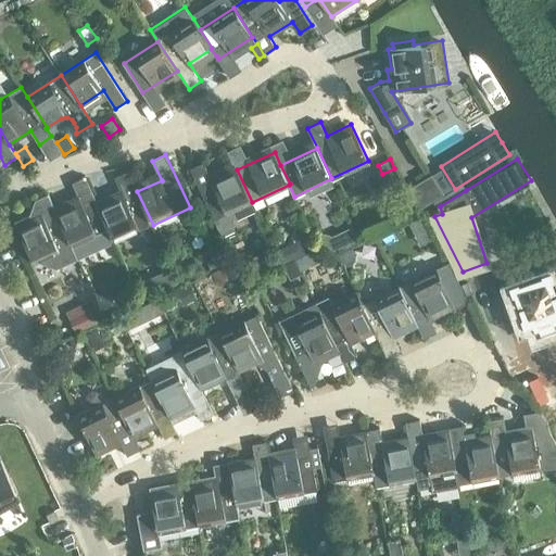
[(234,211),(252,202),(237,169),(213,181),(203,162),(190,168),(215,219),(223,237),(234,231),(234,211)]
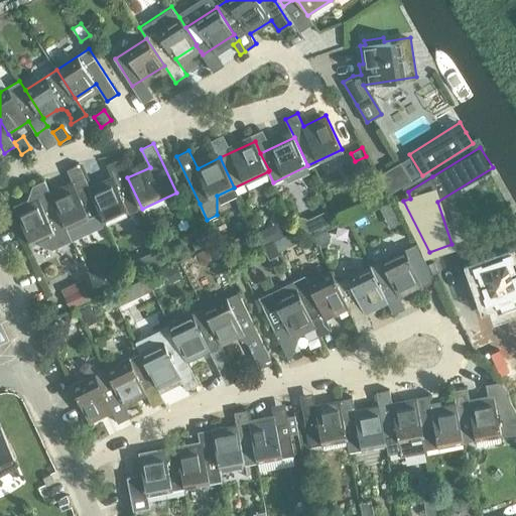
[(116,183),(93,194),(103,214),(102,214),(106,224),(107,225),(142,209),(127,177),(119,159),(107,164),(116,183)]
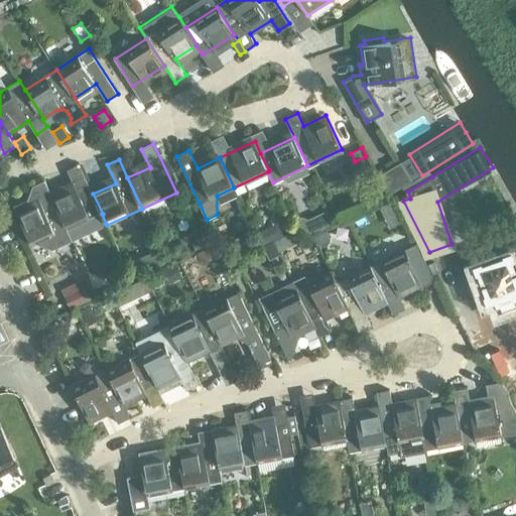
[(411,181),(400,163),(380,176),(392,195),(411,181)]
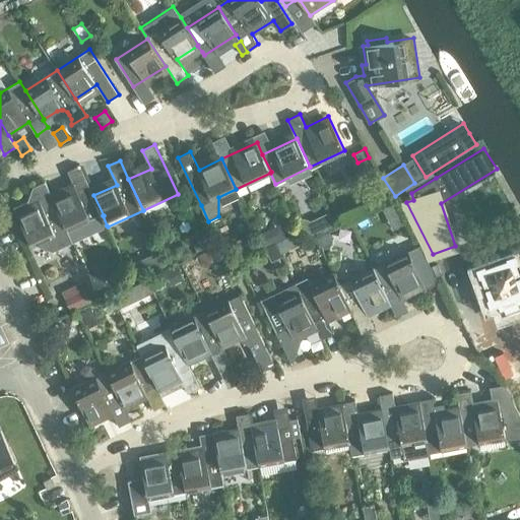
[(73,182),(51,193),(68,232),(73,242),(107,225),(103,215),(104,215),(93,195),(80,166),(68,171),(73,182)]
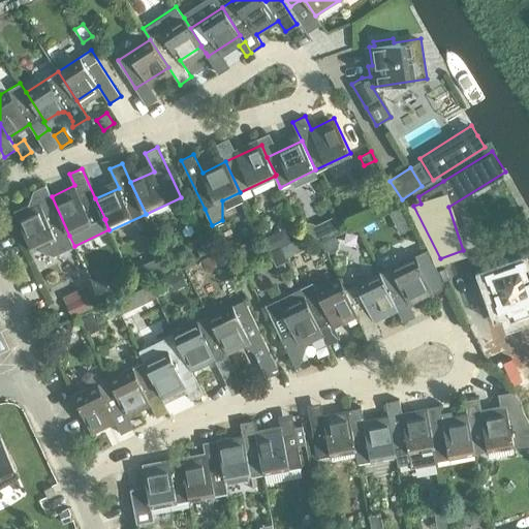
[(39,201),(16,213),(34,252),(38,250),(53,255),(74,246),(69,236),(52,196),(47,185),(34,190),(39,201)]
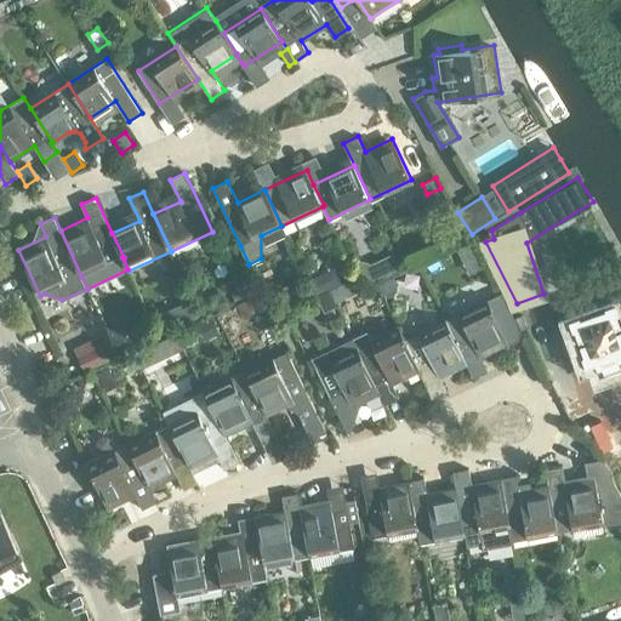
[(465,265),(479,257),(472,241),(457,249),(465,265)]
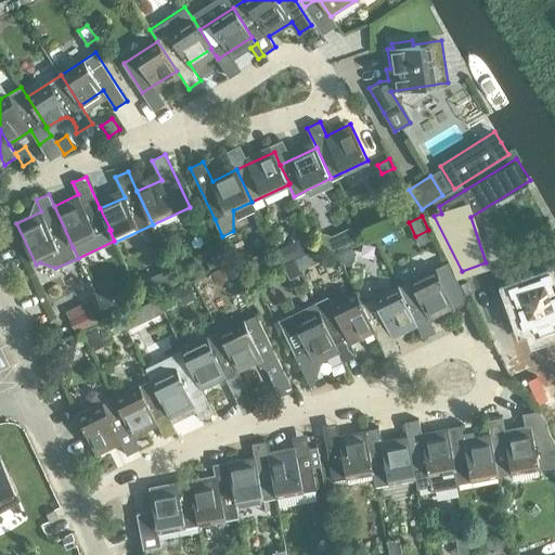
[(338,248),(332,235),(324,232),(318,235),(323,248),(332,252),(338,248)]
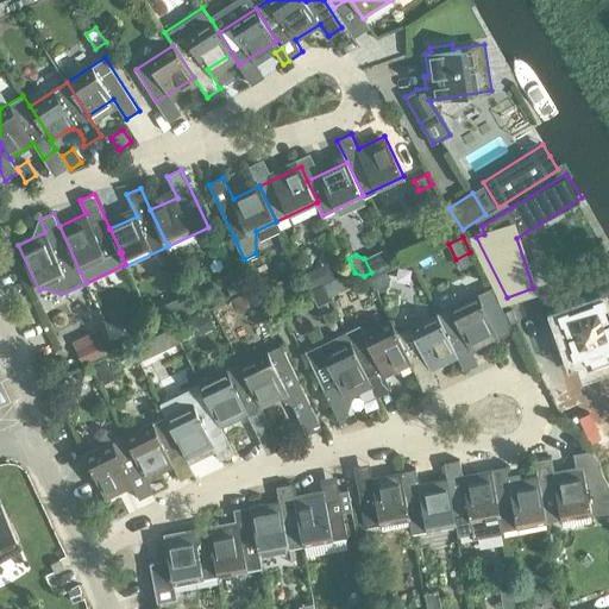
[(389,282),(384,272),(371,278),(378,293),(388,288),(389,282)]
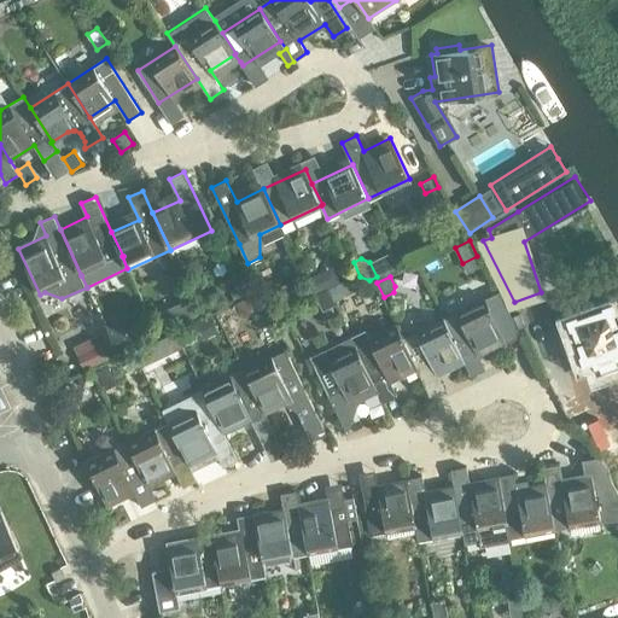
[(485,297),(495,292),(490,280),(481,285),(485,297)]
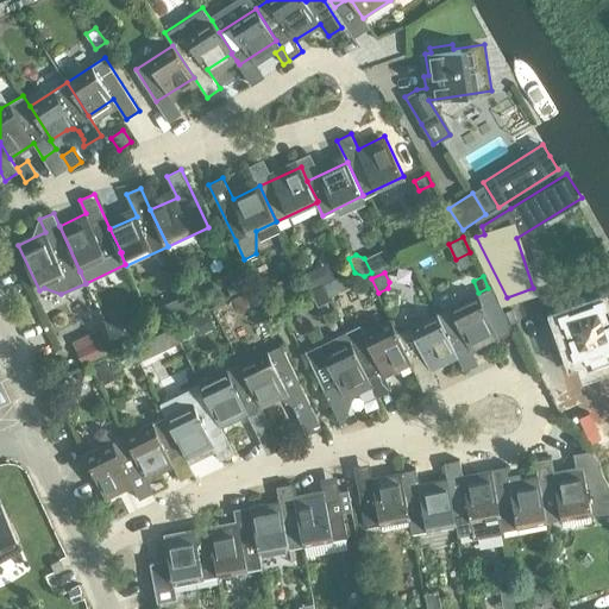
[(339,290),(334,278),(322,283),(327,296),(339,290)]
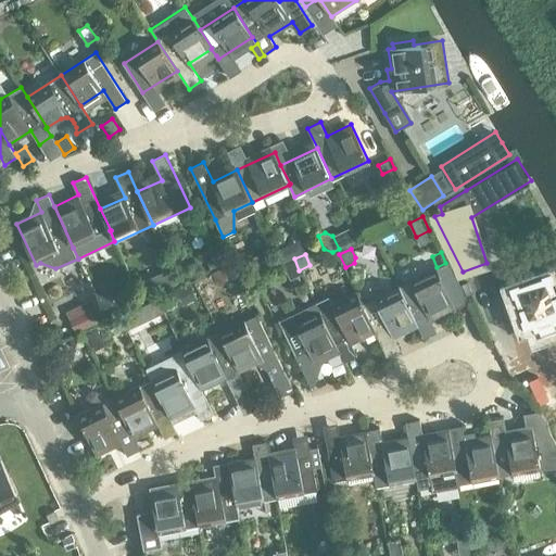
[(213,269),(219,266),(215,256),(207,261),(213,269)]
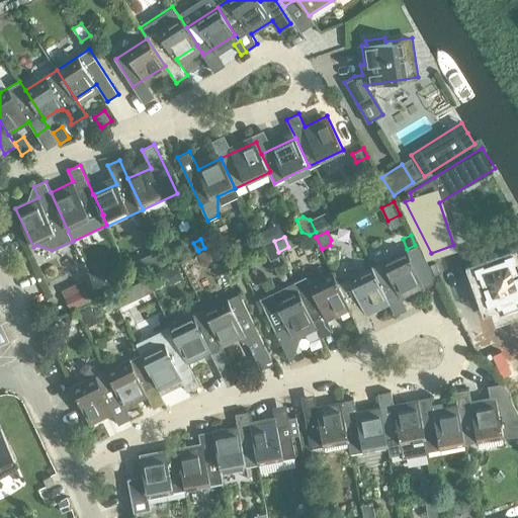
[(274,241),(264,245),(270,260),(280,256),(278,252),(274,241)]
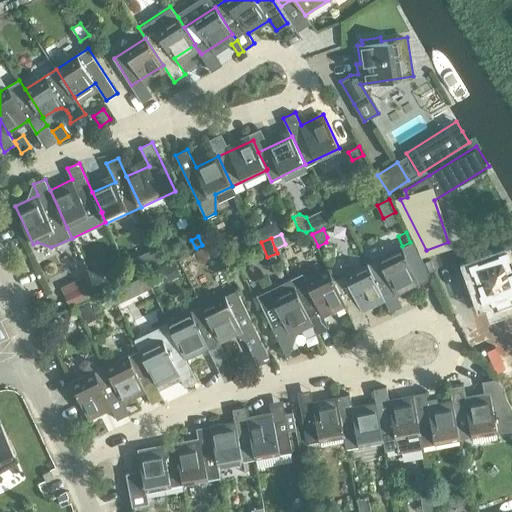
[(404,282),(416,276),(402,247),(384,256),(368,263),(382,293),(386,300),(391,310),(403,305),(398,294),(404,291),(404,282)]
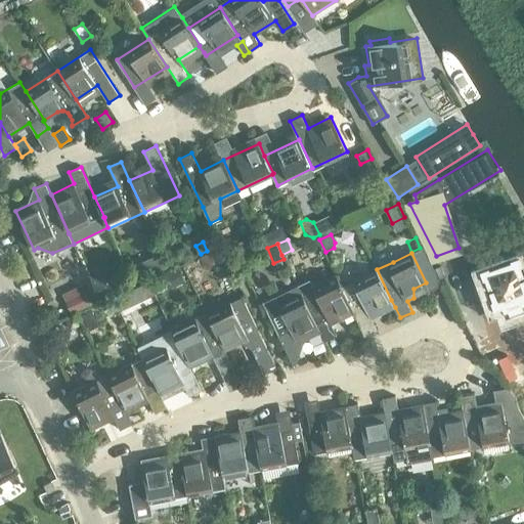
[(523,296),(523,269),(519,255),(480,268),(494,307),(523,296)]
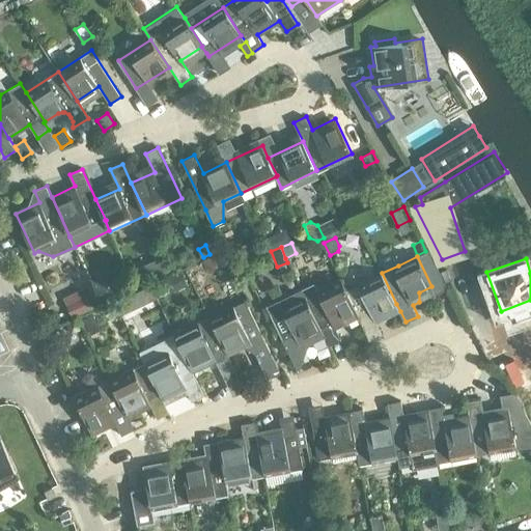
[(139,284),(154,278),(147,263),(133,270),(139,284)]
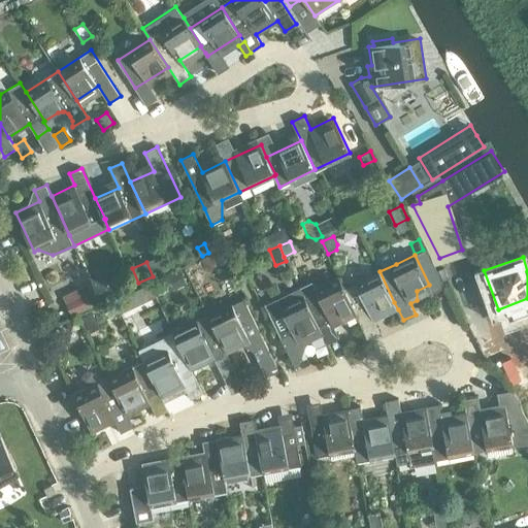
[(191,279),(183,264),(165,273),(173,289),(191,279)]
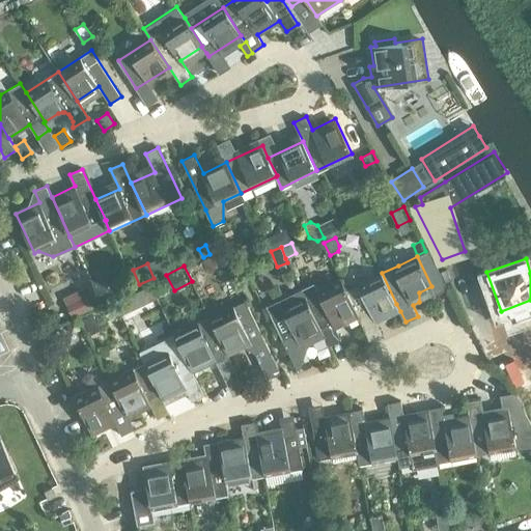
[(382,273),(347,290),(346,290),(355,308),(369,339),(382,333),(376,323),(389,316),(385,309),(396,304),(382,273)]
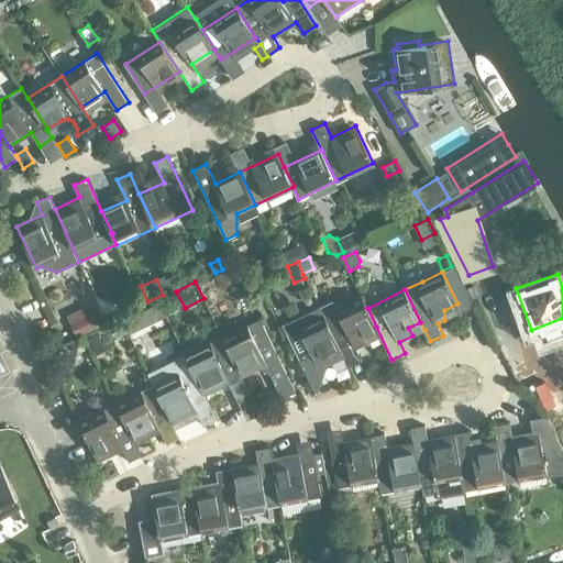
[(337,308),(332,300),(320,306),(344,356),(349,365),(362,359),(356,348),(368,341),(364,333),(376,327),(367,308),(368,308),(362,296),(337,308)]
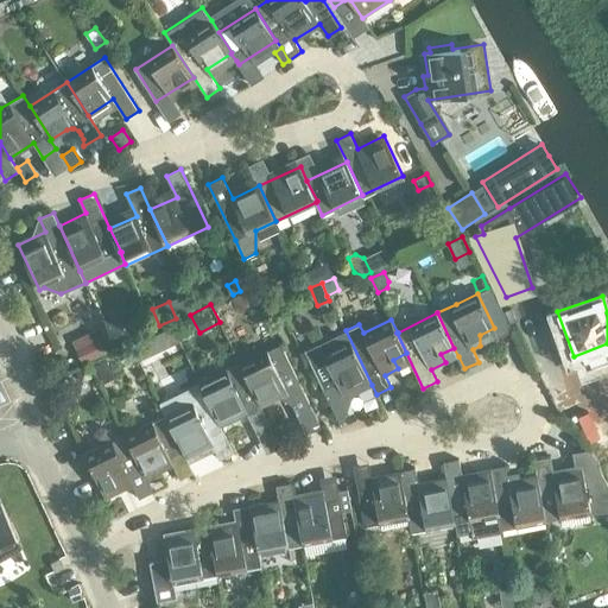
[(179,342),(172,325),(158,331),(165,348),(179,342)]
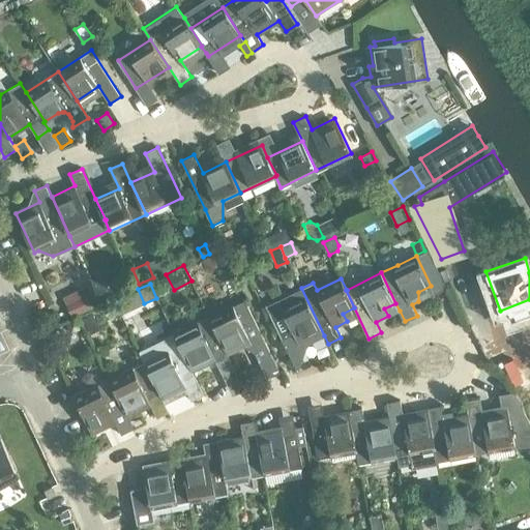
[(313,341),(324,335),(301,288),(266,305),(269,313),(298,371),(299,371),(297,366),(299,362),(307,358),(303,350),(305,341),(312,339),(313,341)]
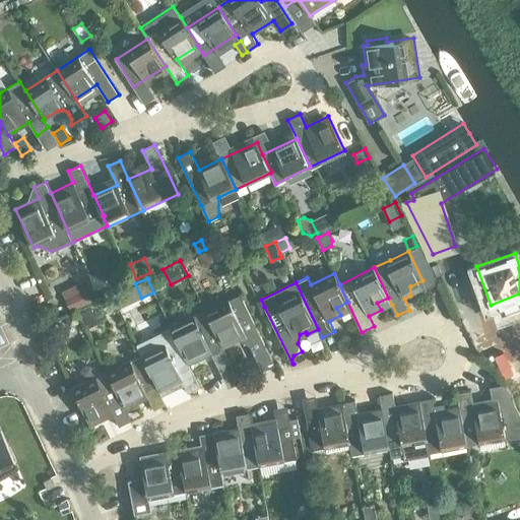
[(71,311),(96,300),(91,288),(66,299),(71,311)]
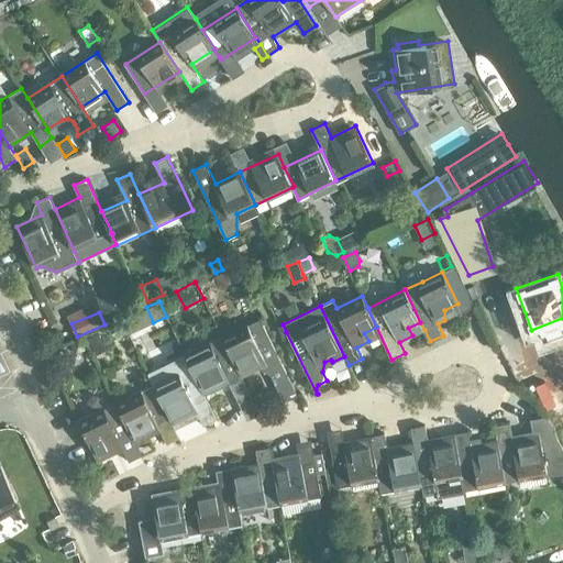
[(297,395),(260,319),(222,337),(239,370),(249,364),(250,366),(254,370),(262,366),(268,370),(283,401),(297,395)]
